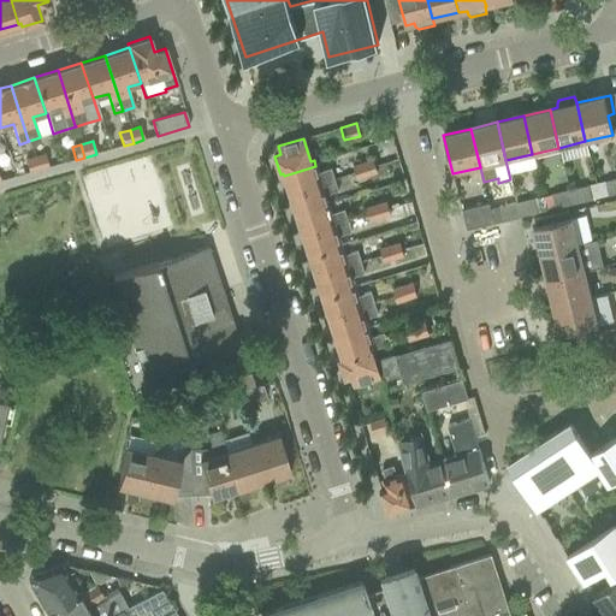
[(45,154),(34,158),(37,171),(48,169),(45,154)]
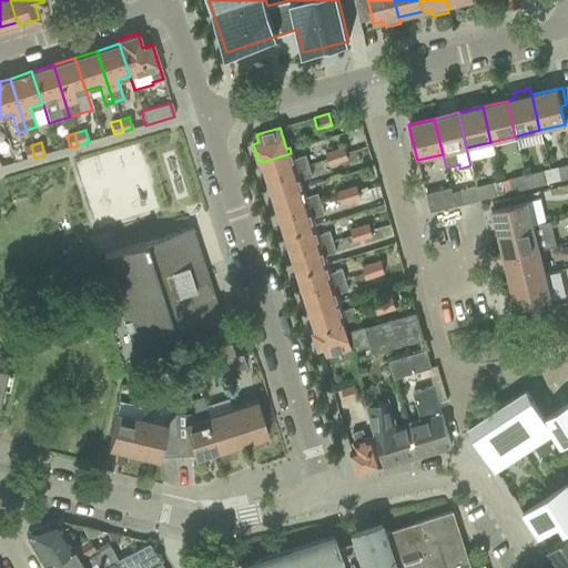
[(31,145),(22,148),(27,160),(34,158),(31,145)]
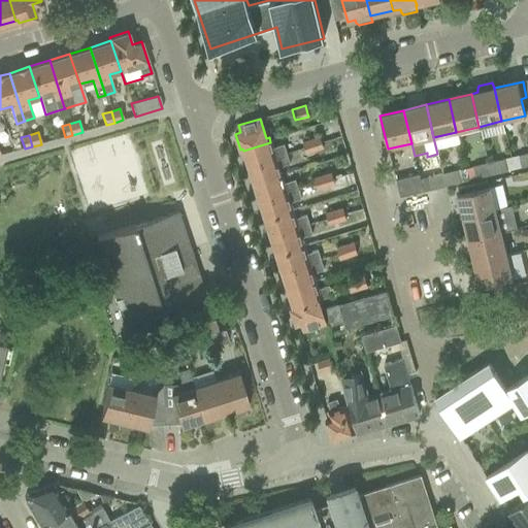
[(302,142),(305,154),(323,147),(319,137),(302,142)]
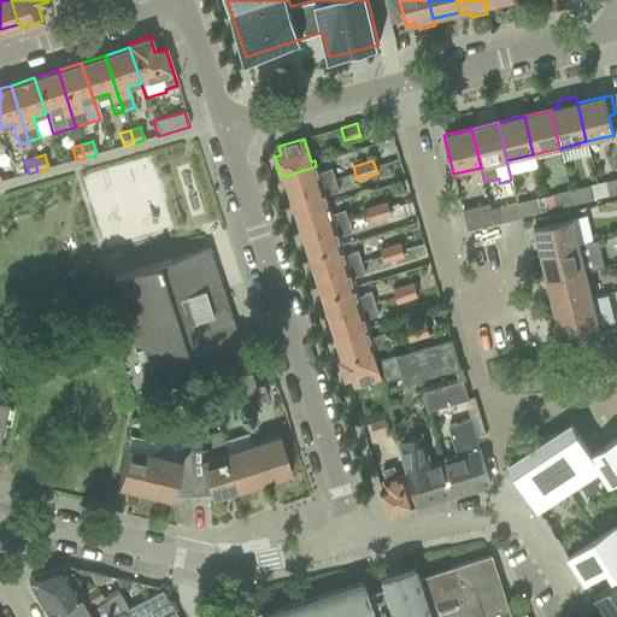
[(285,176),(291,197),(335,182),(330,168),(317,171),(316,166),(285,176)]
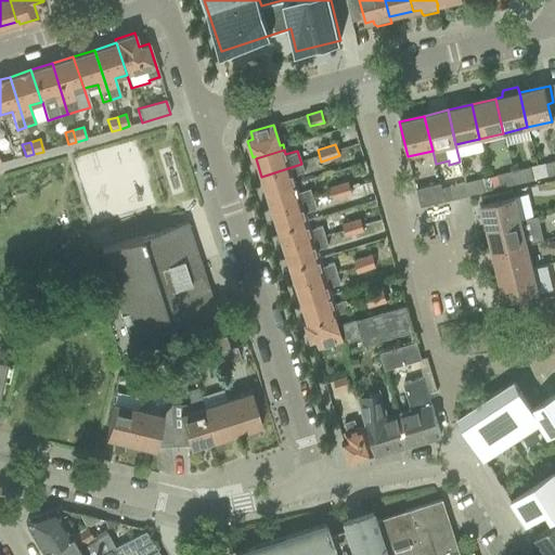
[(301,164),(261,177),(268,194),(296,185),(297,184),(294,175),(304,171),(301,164)]
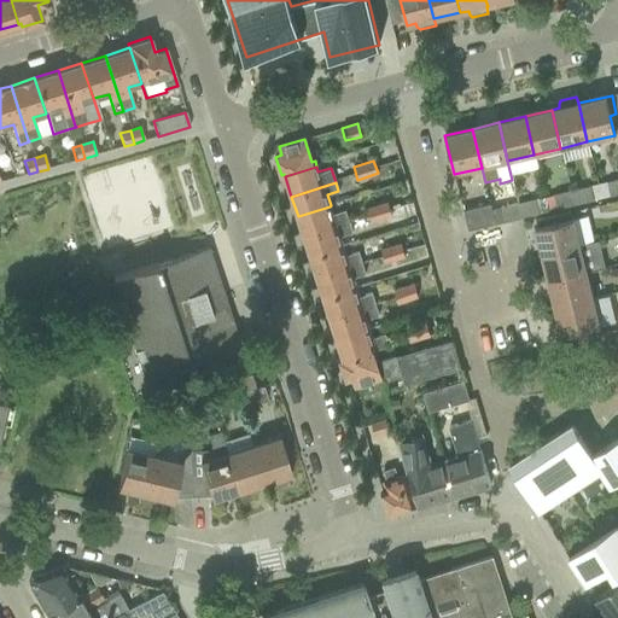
[(589,186),(571,191),(575,204),(593,199),(589,186)]
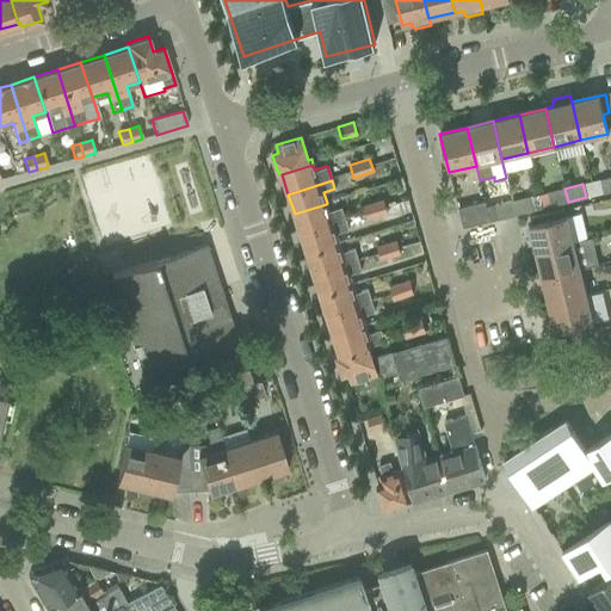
[(565,189),(547,192),(550,205),(568,202),(565,189)]
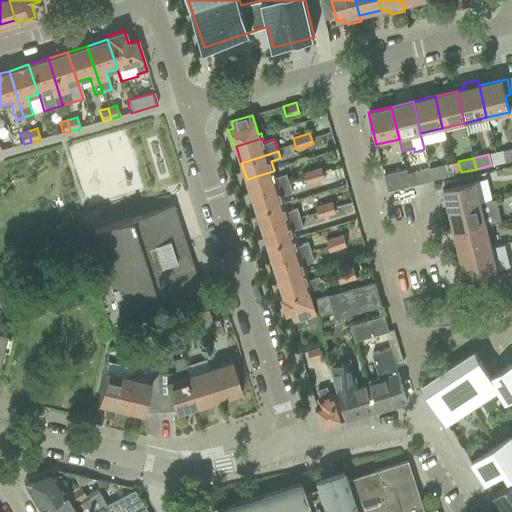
[(445,166),(429,170),(432,181),(447,177),(445,166)]
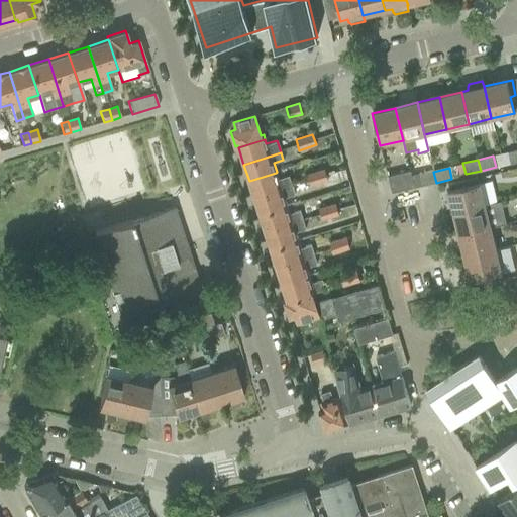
[(307,174),(310,185),(327,180),(323,169),(307,174)]
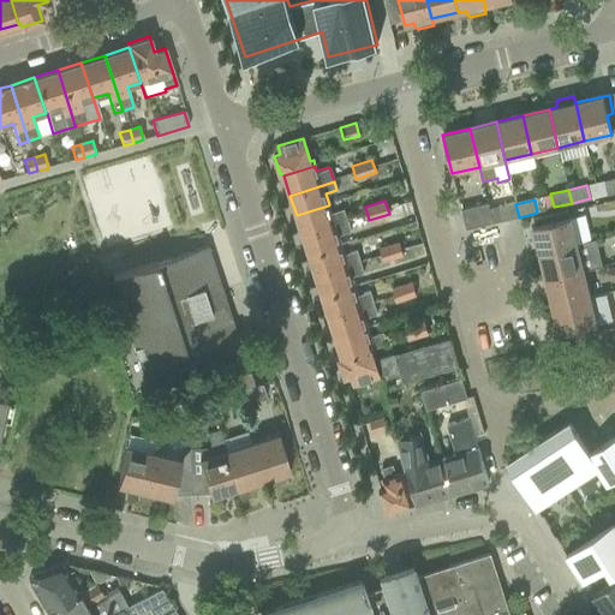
[(328,206),(297,215),(303,236),(346,221),(347,221),(344,208),(332,213),(329,204),(328,206)]
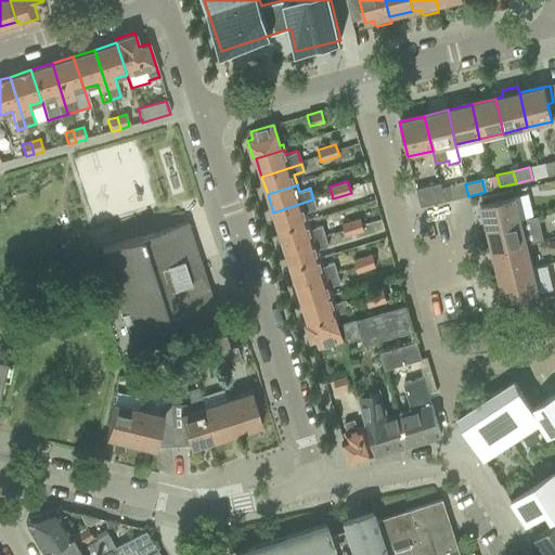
[(420,207),(437,204),(444,202),(440,184),(416,190),(420,207)]
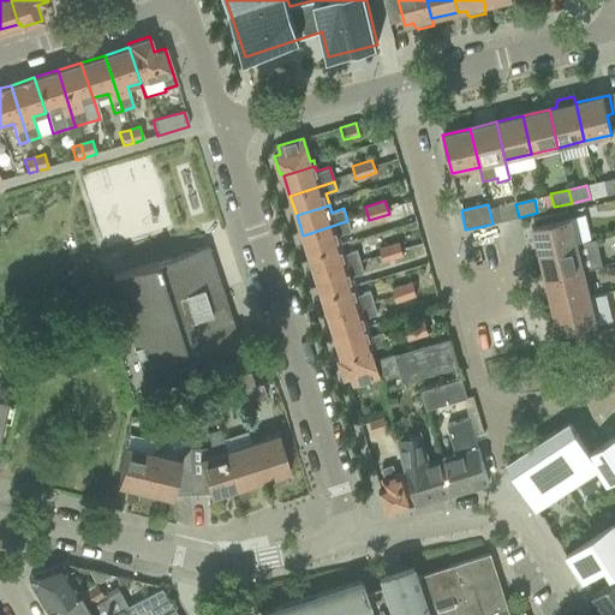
[(519,218),(515,204),(497,208),(501,221),(519,218)]
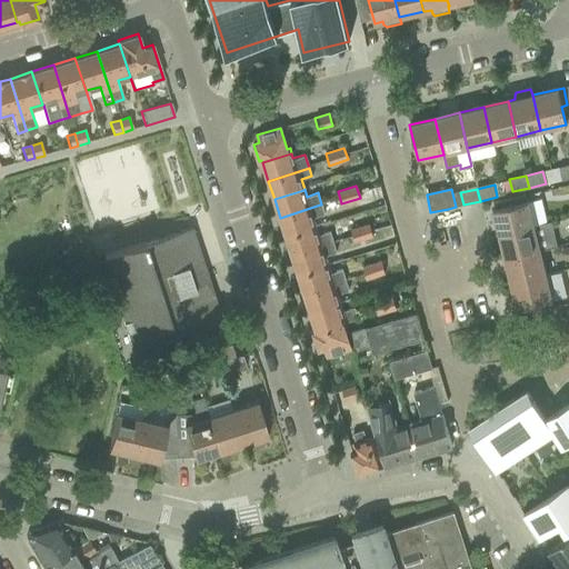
[(491,203),(498,236),(533,227),(528,201),(525,202),(523,196),(491,203)]
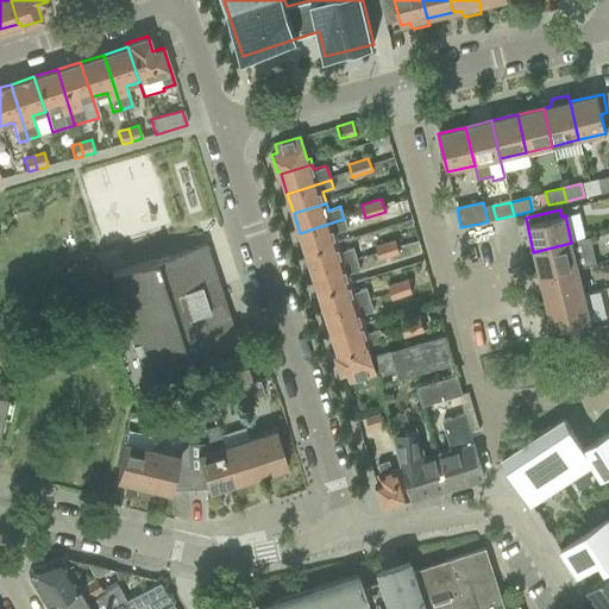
[(343,219),(300,233),(306,252),(337,243),(339,243),(336,232),(346,228),(344,219),(343,219)]
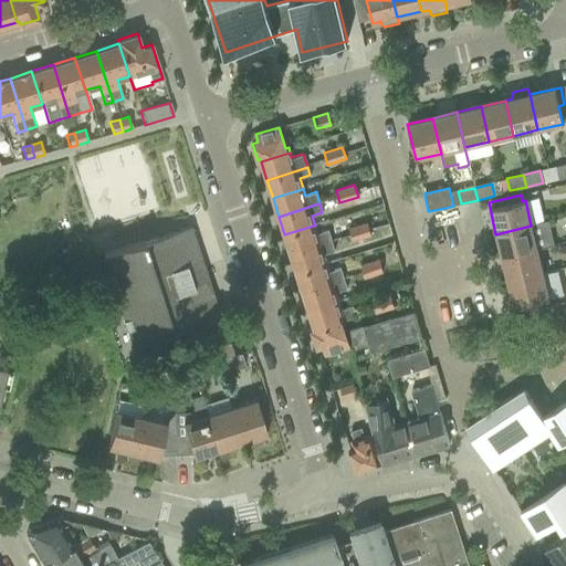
[(495,234),(502,258),(536,249),(554,245),(548,221),(531,226),(495,234)]
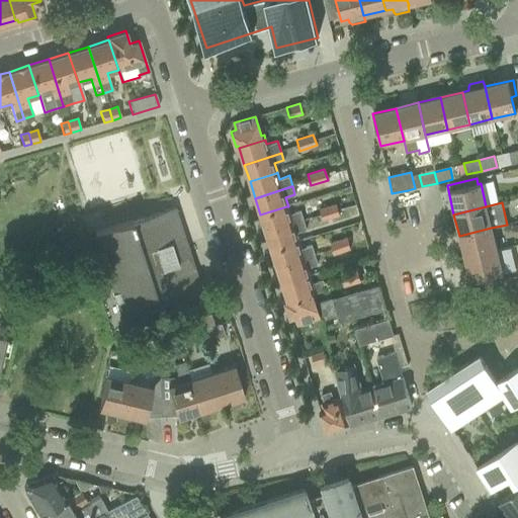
[(319,209),(320,214),(337,208),(335,203),(319,209)]
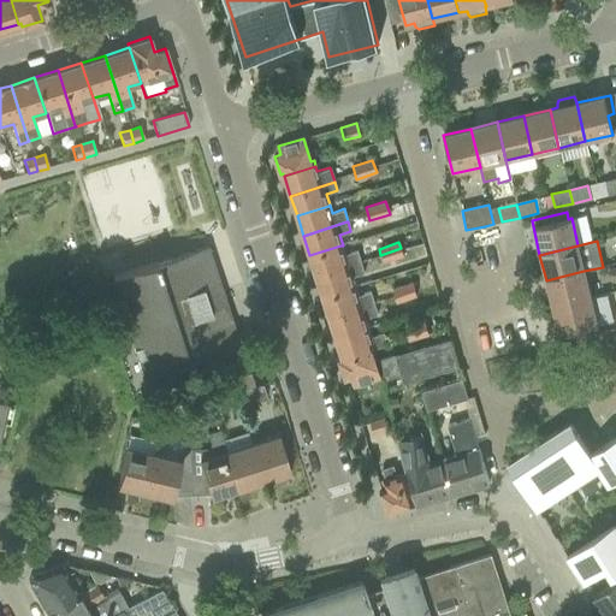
[(341,246),(309,255),(315,276),(361,261),(357,250),(345,254),(343,246),(341,246)]
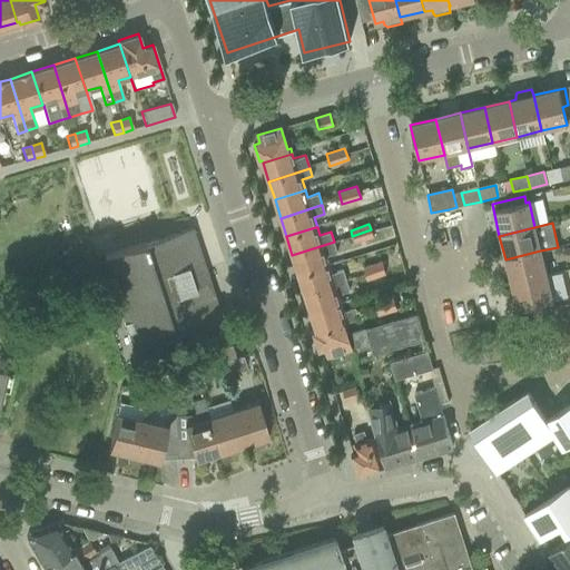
[(219,318),(206,278),(190,228),(104,256),(133,347),(219,318)]
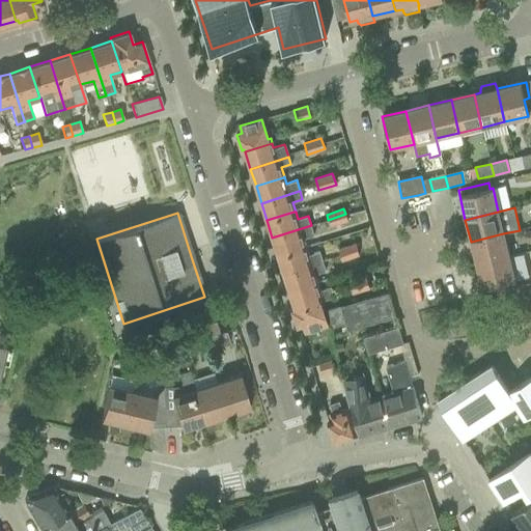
[(345,214),(328,220),(330,225),(347,220),(345,214)]
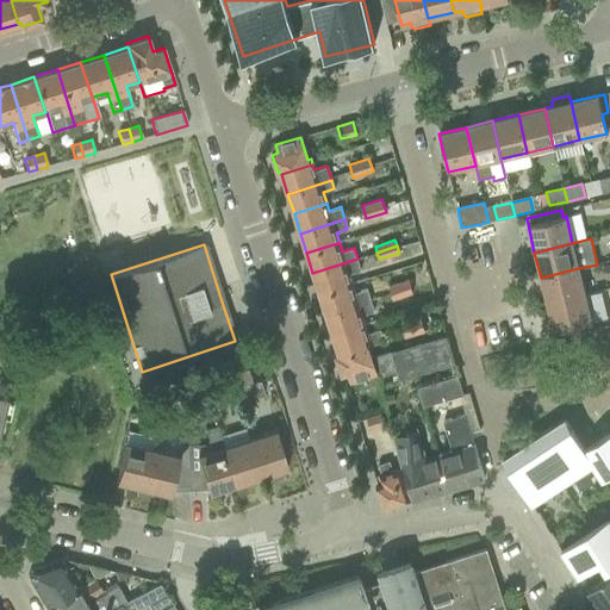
[(312,273),(319,293),(352,282),(349,274),(361,269),(358,259),(312,273)]
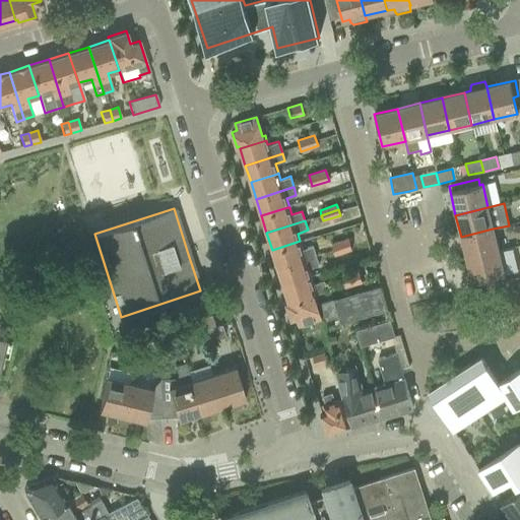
[(493,229),(461,237),(466,259),(499,252),(493,229)]
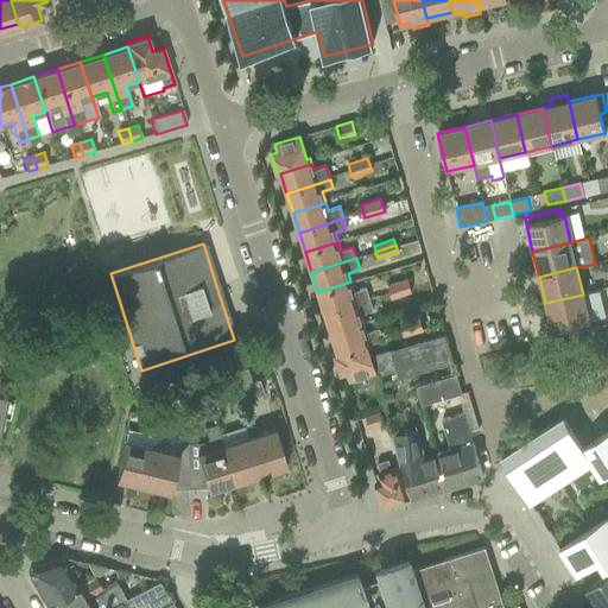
[(387,285),(388,291),(409,285),(406,279),(387,285)]
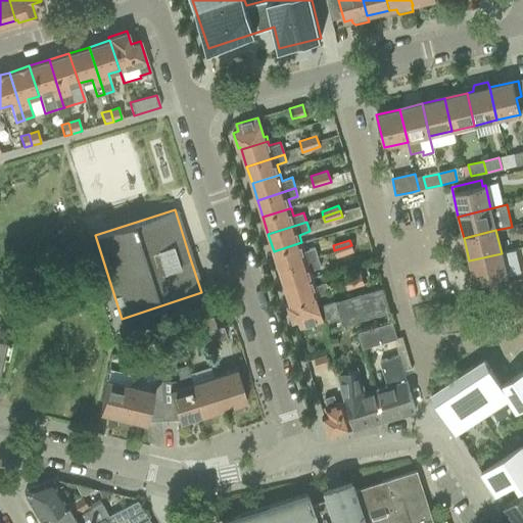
[(301,242),(274,251),(279,268),(317,255),(315,247),(304,250),(301,242)]
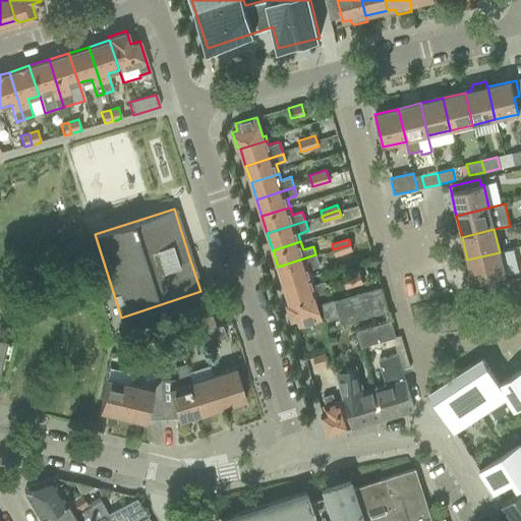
[(350,244),(333,249),(335,255),(352,250),(350,244)]
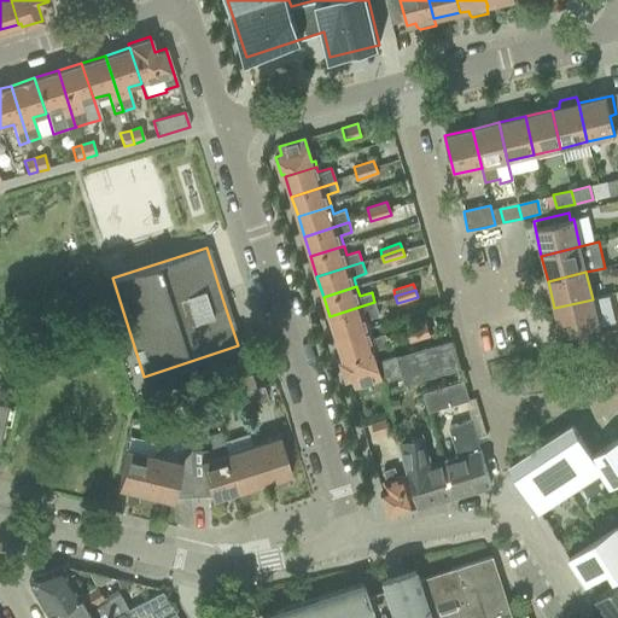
[(593,299),(554,308),(561,336),(599,326),(593,303),(593,299)]
